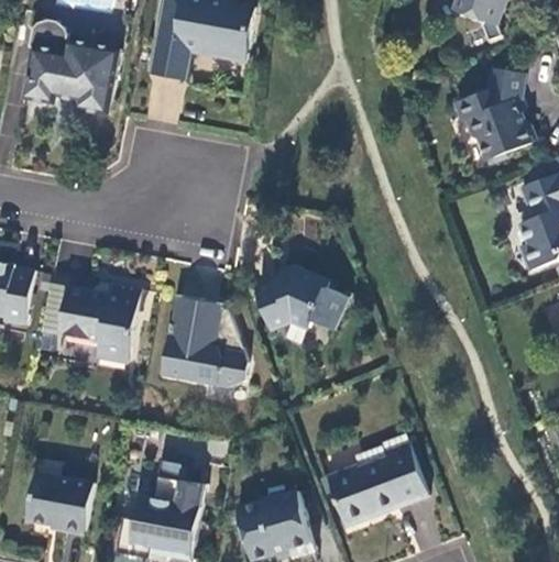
[(253,7),(217,0),(162,0),(155,40),(190,46),(244,56),(253,7)]
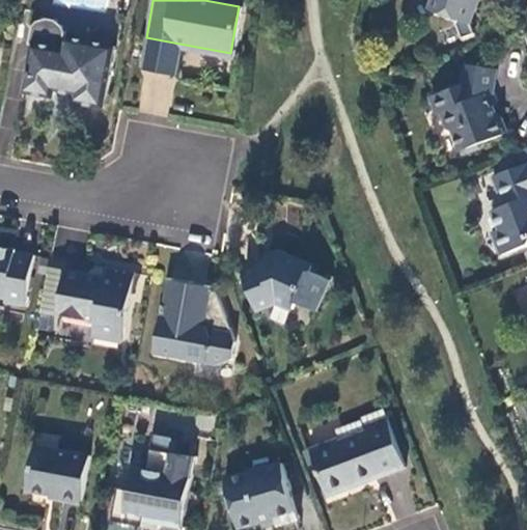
[(428,0),(425,8),(467,23),(475,0),(428,0)]
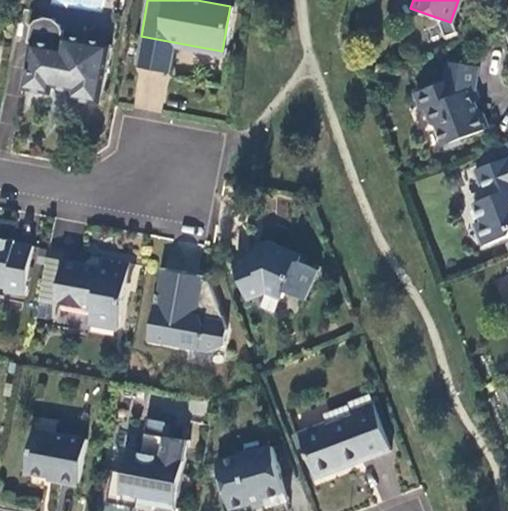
[(98,103),(109,44),(60,35),(60,30),(59,25),(51,19),(42,17),(32,20),(29,24),(25,42),(28,42),(19,89),(49,94),(50,87),(70,90),(68,98),(98,103)]
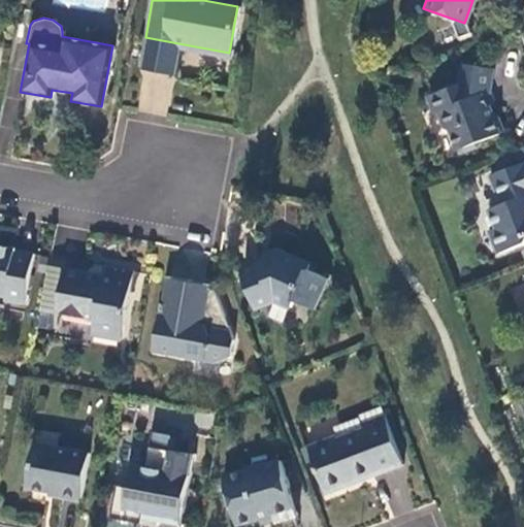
[(178,43),(145,37),(140,67),(172,72),(178,43)]
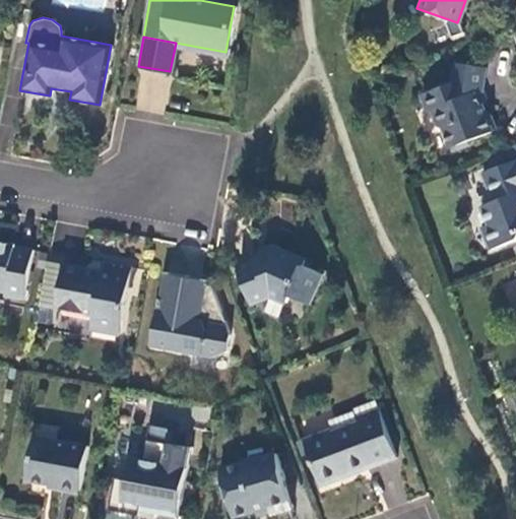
[(450,82),(418,93),(424,106),(430,109),(437,126),(441,128),(448,147),(450,146),(455,148),(467,144),(470,138),(494,130),(487,113),(484,114),(479,103),(477,104),(472,92),(478,90),(481,67),(453,63),(450,82)]
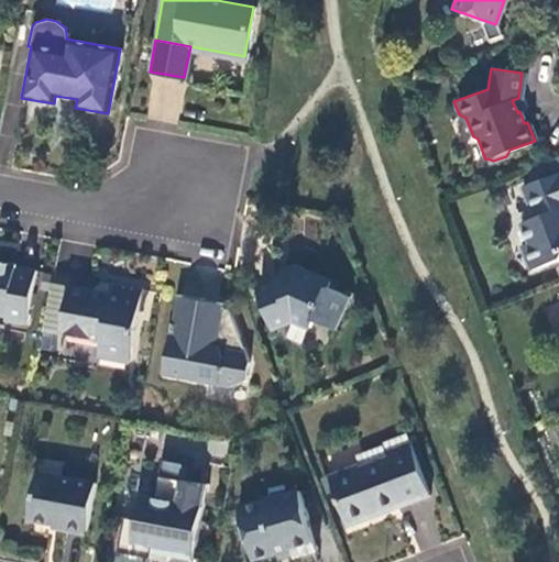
[(558,171),(518,187),(530,219),(518,223),(526,243),(518,245),(527,270),(557,259),(558,254),(558,171)]
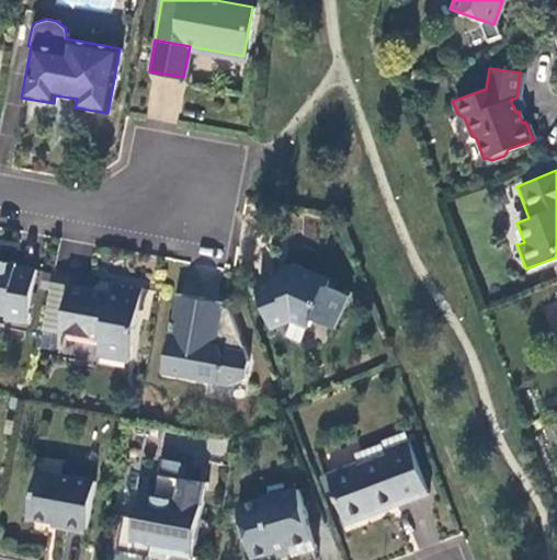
[(24,322),(34,269),(13,265),(13,263),(0,260),(0,312),(3,313),(2,319),(24,322)]
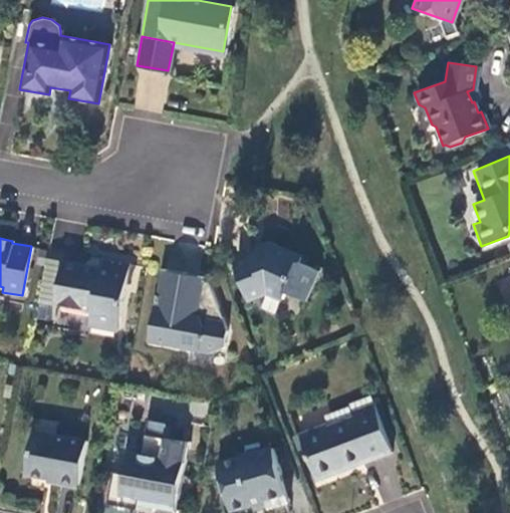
[(304,300),(317,271),(297,262),(299,257),(268,242),(257,247),(259,253),(232,264),(246,299),(265,291),(281,298),(284,291),(304,300)]
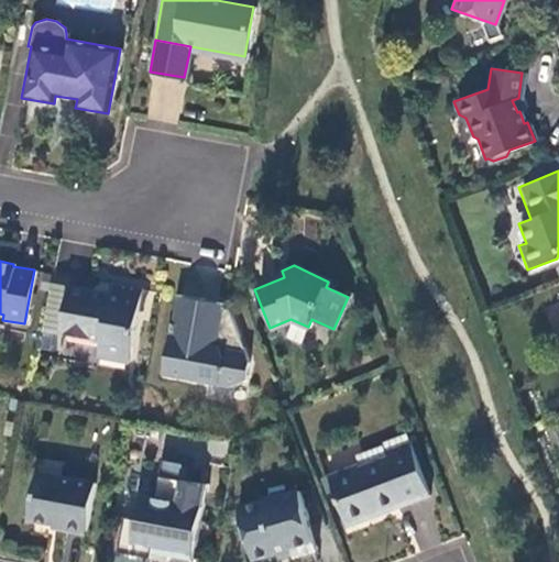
[(107,293),(66,285),(57,333),(98,340),(95,356),(127,362),(140,287),(109,282),(107,293)]
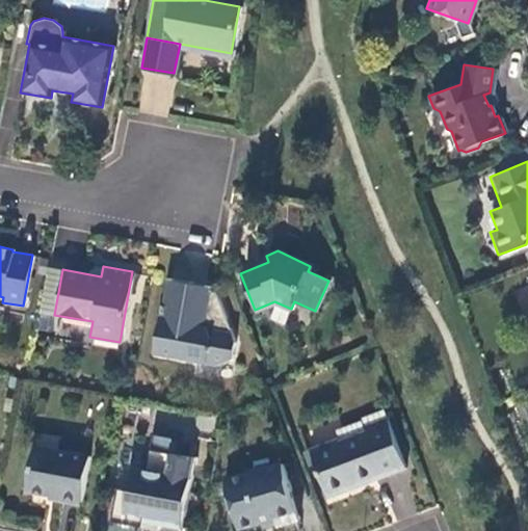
[(236,361),(235,343),(216,293),(212,292),(192,290),(193,285),(167,282),(164,309),(163,309),(157,359),(220,368),(236,361)]
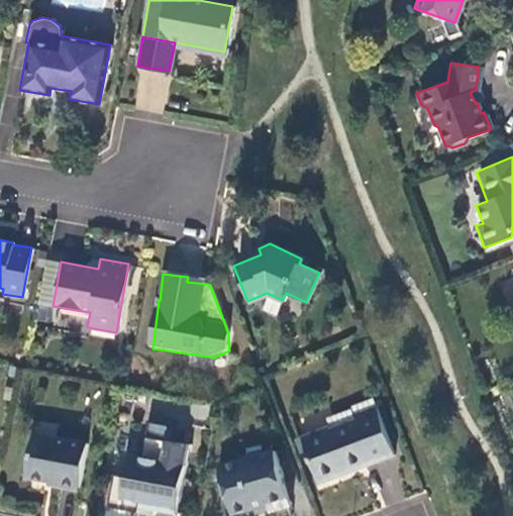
[(299,436),(316,483),(337,476),(336,474),(353,467),(354,469),(392,454),(374,405),(351,413),(352,418),(327,428),(326,425),(299,436)]
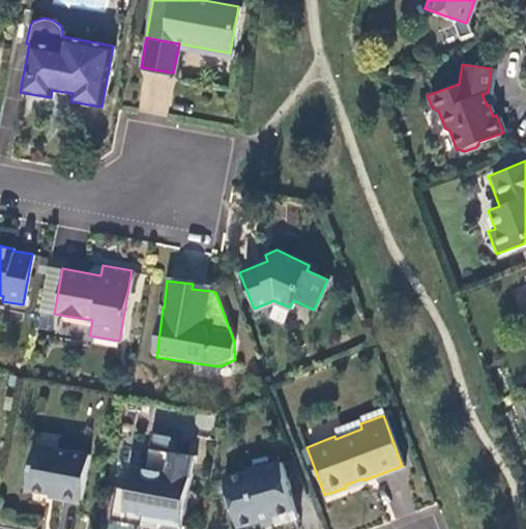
[(173,436),(150,432),(147,447),(171,451),(173,436)]
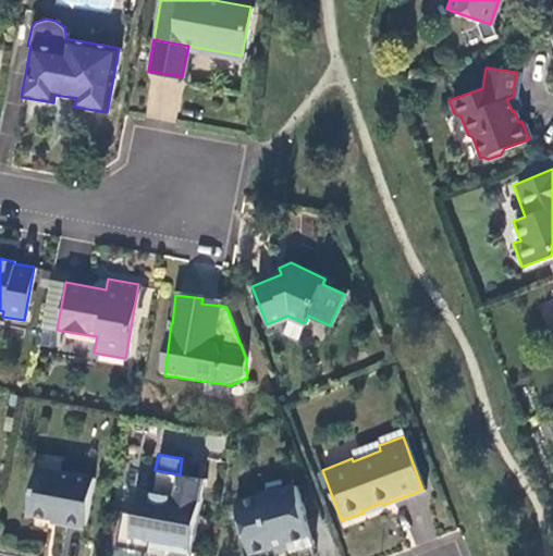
[(34,467),(25,514),(83,524),(91,478),(34,467)]
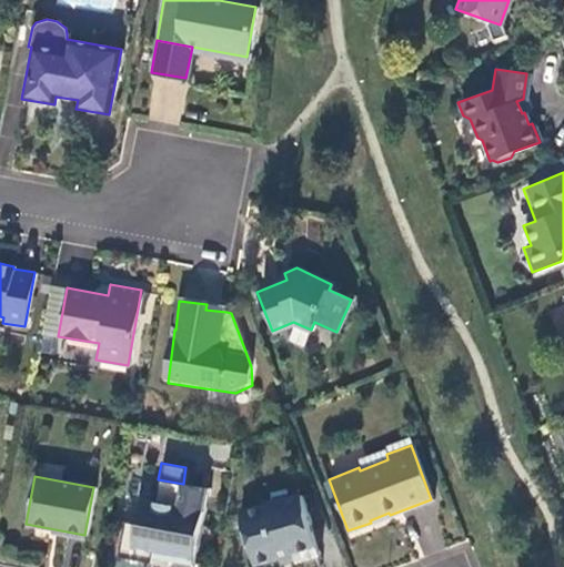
[(183,484),(158,479),(153,502),(139,498),(134,523),(123,520),(117,556),(129,558),(129,562),(137,563),(137,559),(149,563),(150,556),(152,544),(170,547),(168,559),(191,563),(204,488),(183,484)]
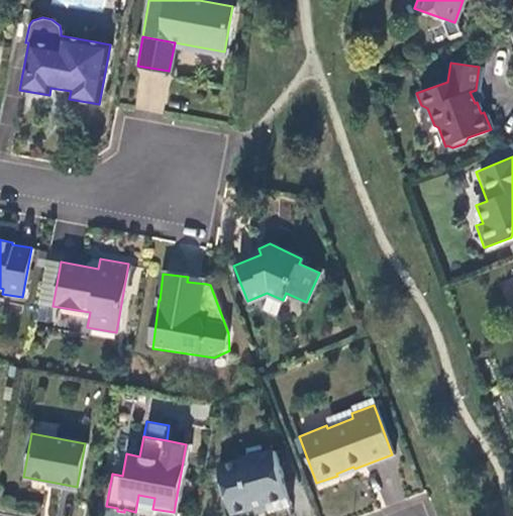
[(287,504),(272,450),(226,463),(216,467),(229,513),(265,503),(267,510),(287,504)]
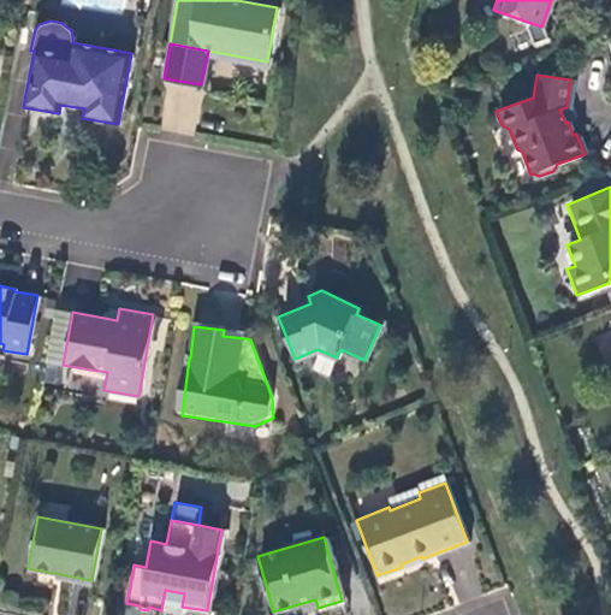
[(184,593),(165,590),(162,603),(182,607),(184,593)]
